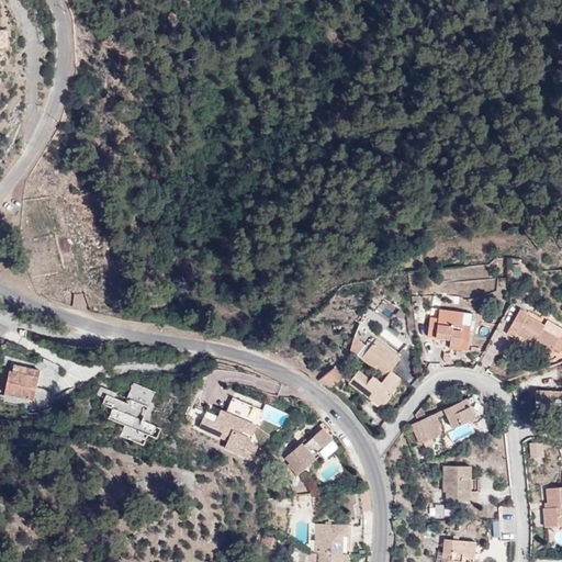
[(510,277),(521,276),(521,266),(514,266),(514,269),(510,269),(510,277)]
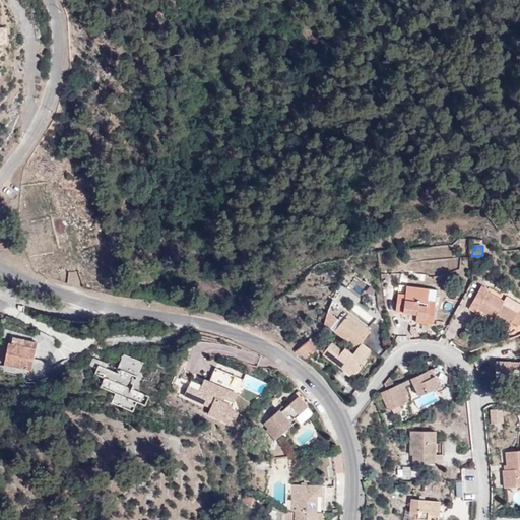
[(428,301),(430,288),(407,285),(405,295),(398,294),(396,312),(416,314),(416,322),(433,324),(436,302),(428,301)]
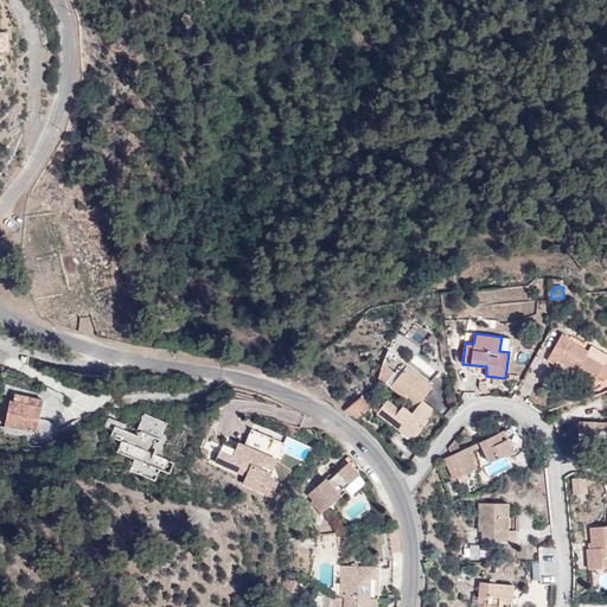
[(569,340),(569,338),(562,333),(547,359),(556,365),(558,362),(576,371),(574,375),(592,385),(598,375),(604,378),(606,377),(606,362),(605,362),(606,357),(606,355),(590,346),(588,351),(569,340)]
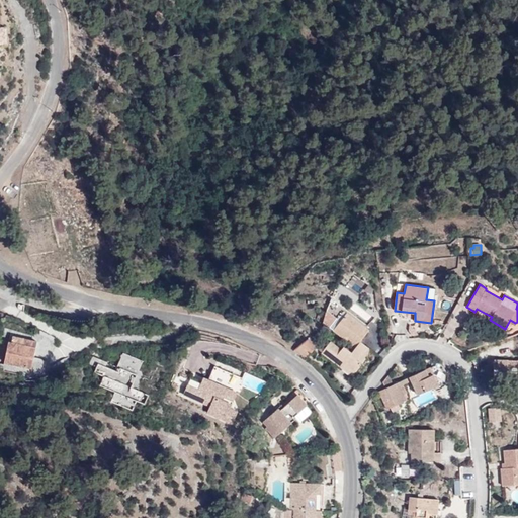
[(344,346),(343,347),(357,361),(360,365),(371,350),(360,341),(369,330),(347,313),(332,300),(329,314),(339,322),(334,331),(352,344),(348,349),(344,346)]
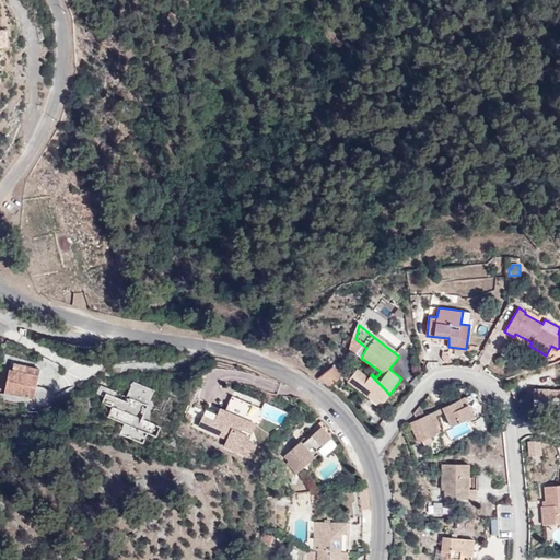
[(353,345),(351,350),(361,358),(366,348),(356,339),(353,345)]
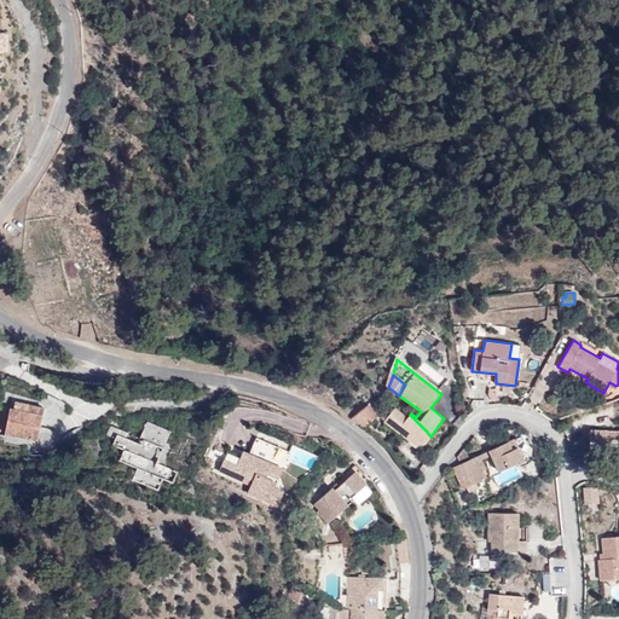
[(39,440),(46,408),(17,400),(15,409),(12,408),(7,434),(39,440)]
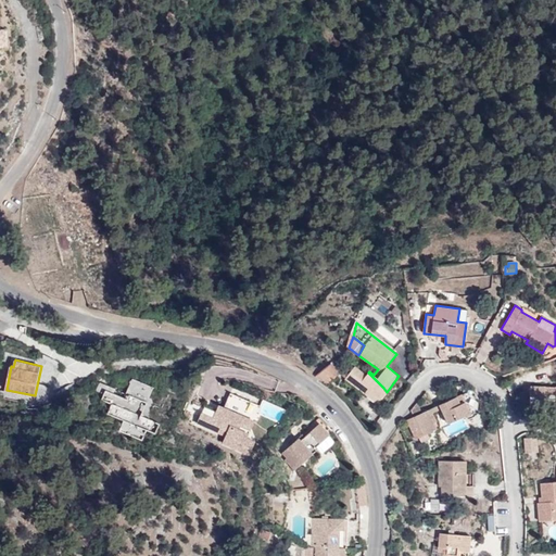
[(316,375),(328,384),(338,370),(329,364),(316,375)]
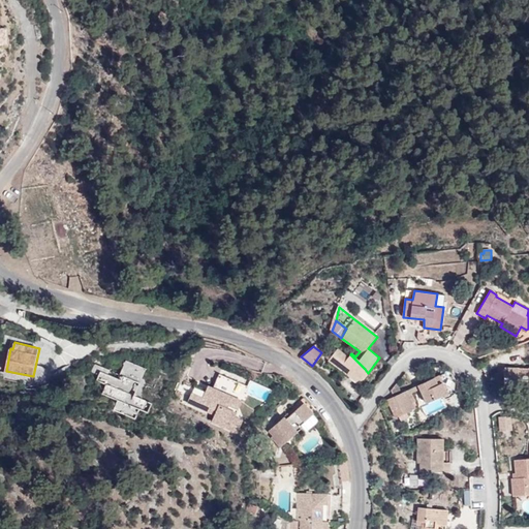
[(346,359),(364,379),(368,373),(365,369),(350,354),(349,356),(338,348),(337,349),(346,359)]
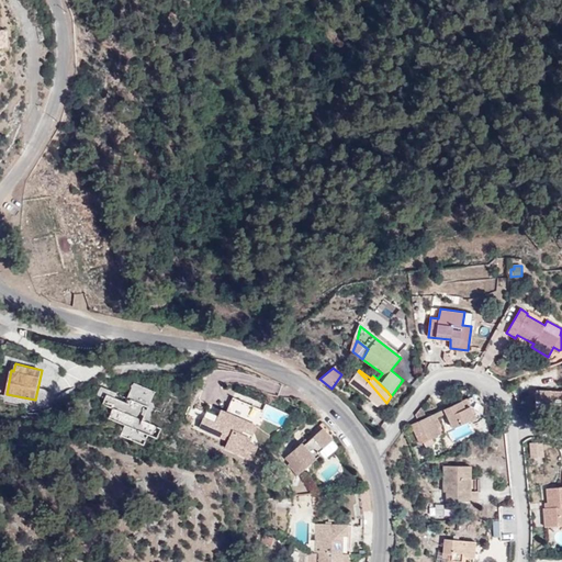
[(382,408),(386,403),(368,381),(358,371),(349,382),(382,408)]
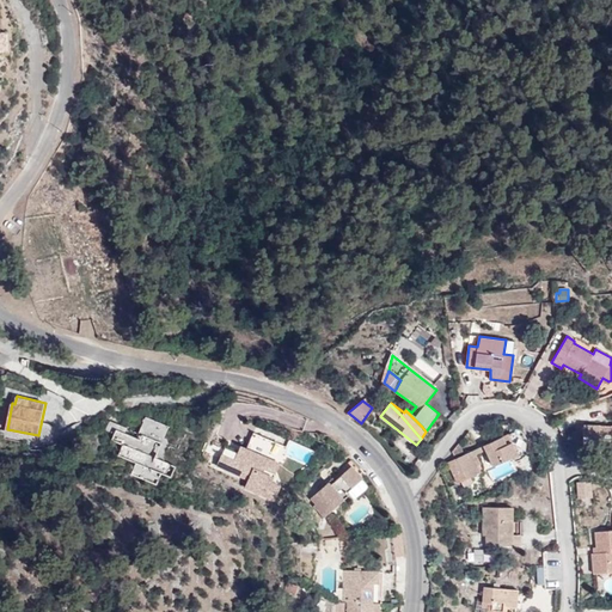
[(132,475),(158,485),(161,476),(171,479),(176,466),(155,459),(169,427),(146,417),(139,434),(142,435),(140,440),(127,434),(129,429),(110,421),(106,430),(115,434),(111,441),(122,445),(117,457),(135,464),(132,475)]
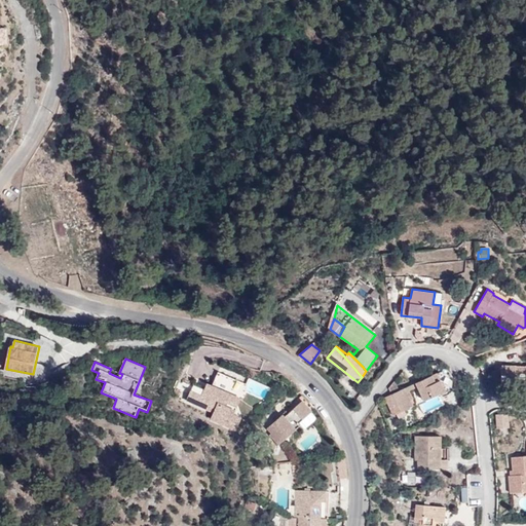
[(516,370),(516,366),(502,365),(501,385),(516,385),(516,370)]
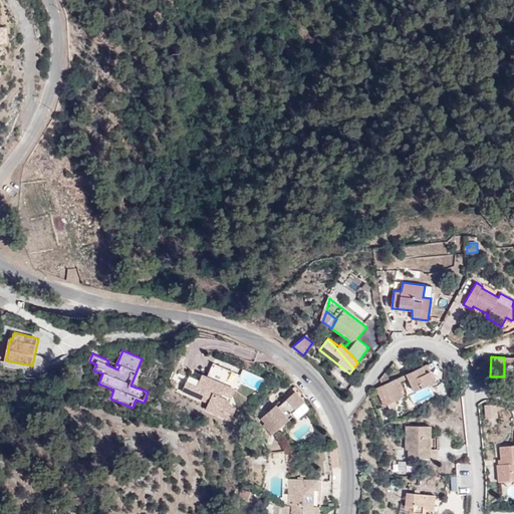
[(228,383),(235,369),(215,361),(209,374),(207,379),(202,377),(199,384),(189,379),(185,388),(211,400),(208,406),(232,417),(237,406),(230,403),(233,396),(224,392),(228,382),(228,383)]
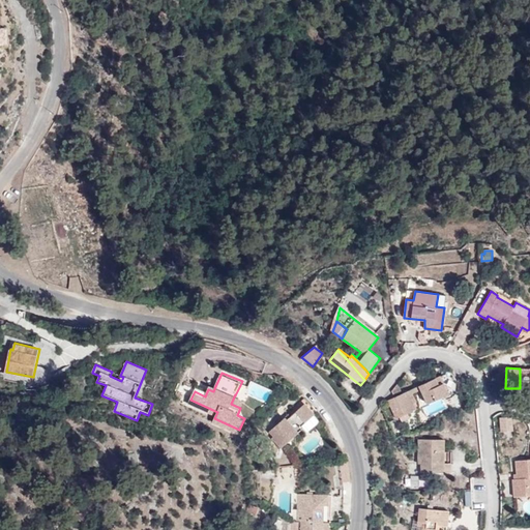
[(419,386),(420,390),(427,404),(449,393),(444,382),(439,385),(436,378),(419,386)]
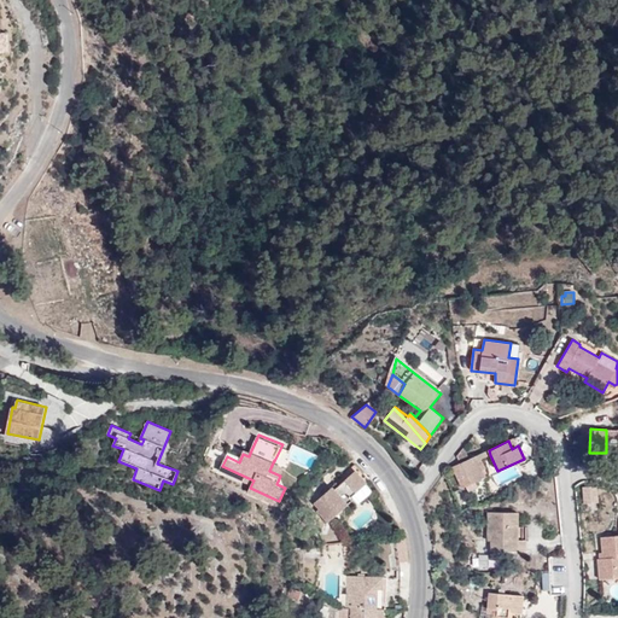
[(292,449),(283,444),(274,461),(285,466),(292,449)]
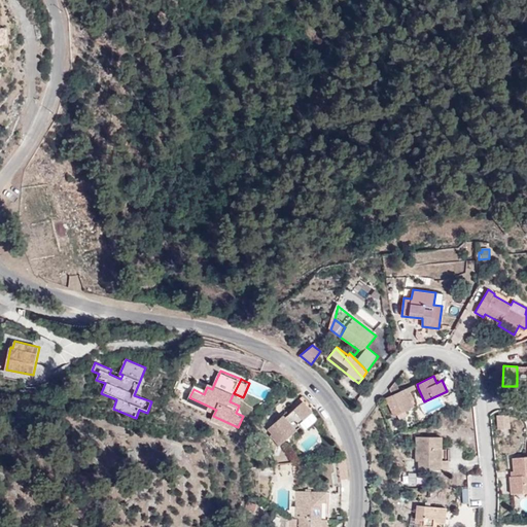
[(391,387),(394,394),(401,391),(396,380),(391,387)]
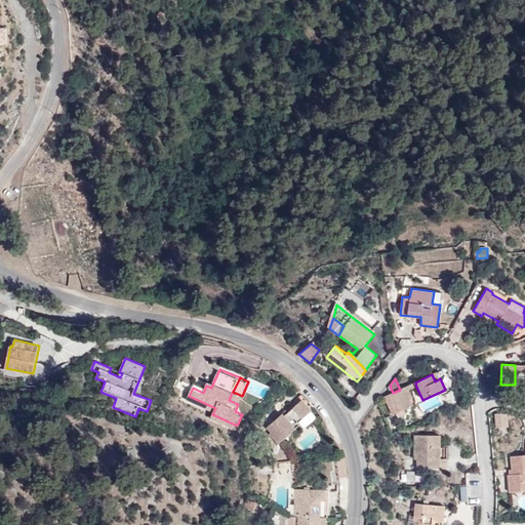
[(245,390),(265,398),(270,389),(250,379),(245,390)]
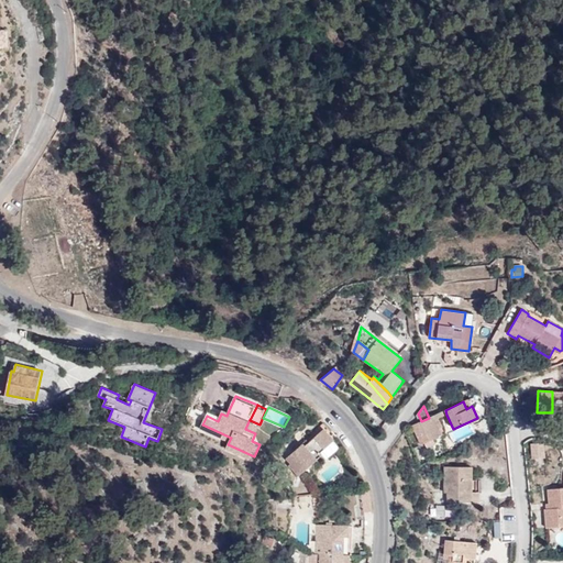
[(433,416),(435,420),(446,415),(445,410),(433,416)]
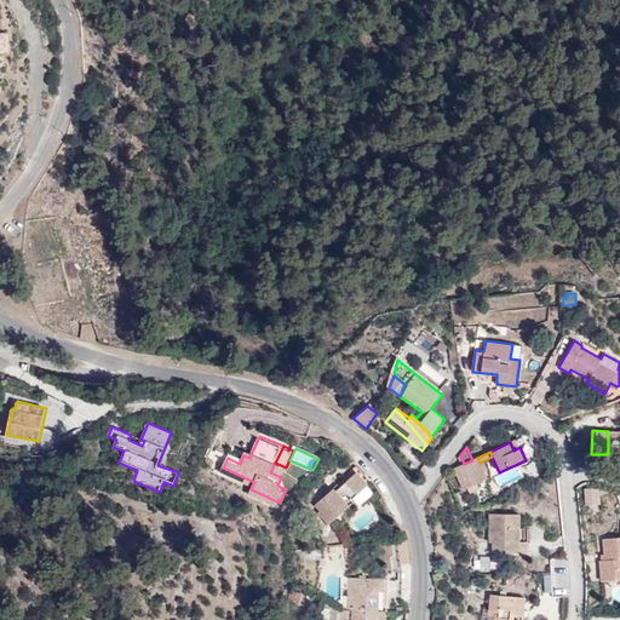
[(487,478),(480,463),(477,458),(472,460),(464,464),(454,469),(464,489),(487,478)]
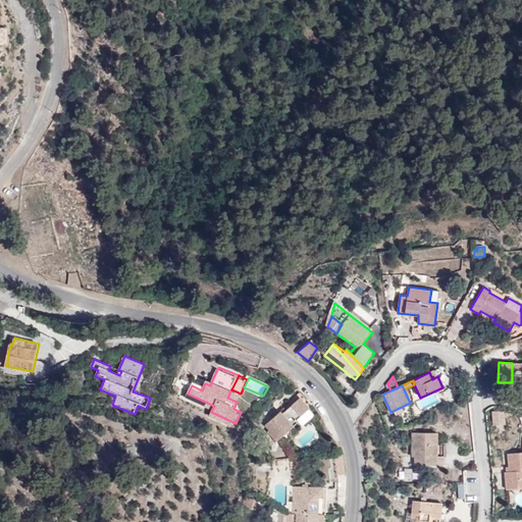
[(241,394),(231,389),(231,388),(227,398),(237,402),(241,394)]
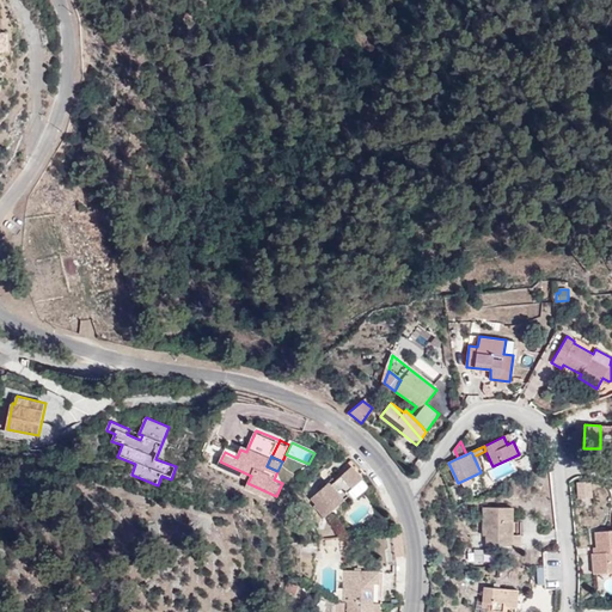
[(348,493),(363,477),(354,465),(337,481),(335,477),(312,497),(317,503),(316,506),(325,516),(349,495),(348,493)]
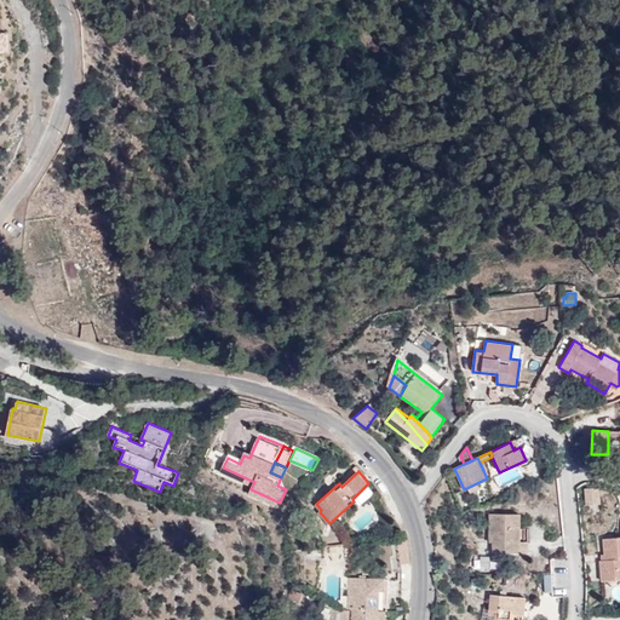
[(520,541),(520,515),(489,514),(489,541),(493,543),(493,552),(528,552),(528,541),(520,541)]
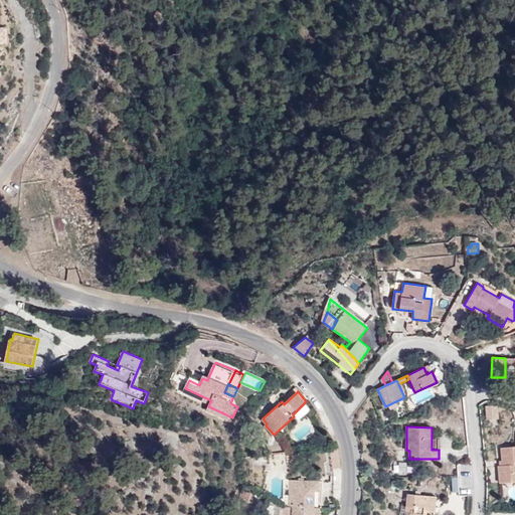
[(514,446),(501,448),(502,461),(502,466),(499,466),(498,467),(500,483),(514,481),(514,446)]
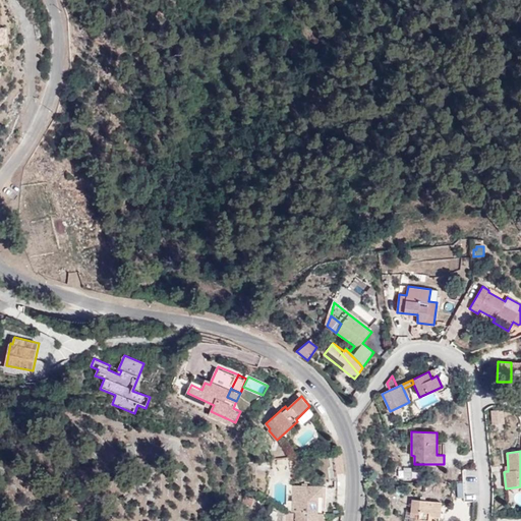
[(299,467),(302,456),(289,457),(292,472),(299,467)]
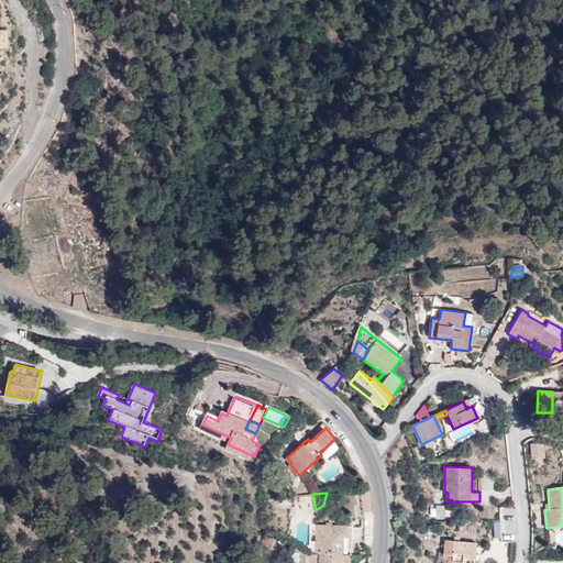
[(320,562),(345,562),(346,553),(344,553),(345,536),(350,536),(350,525),(318,523),(317,553),(321,553),(320,562)]
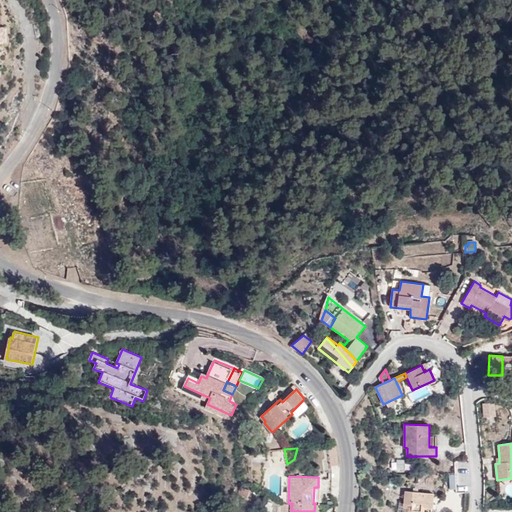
[(433,508),(434,493),(405,491),(402,511),(430,511),(431,508),(433,508)]
